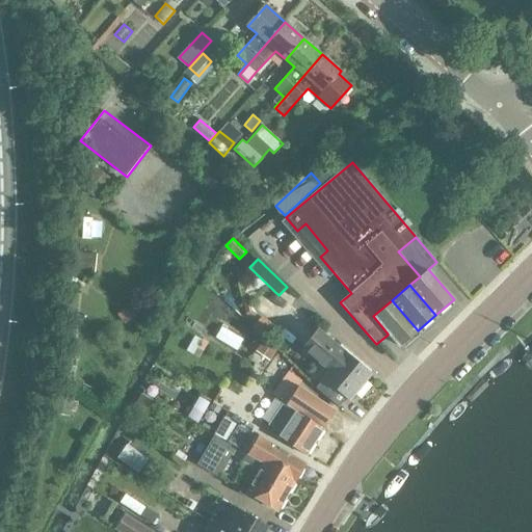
[(253,320),(257,314),(251,310),(249,299),(243,301),(245,314),(253,320)]
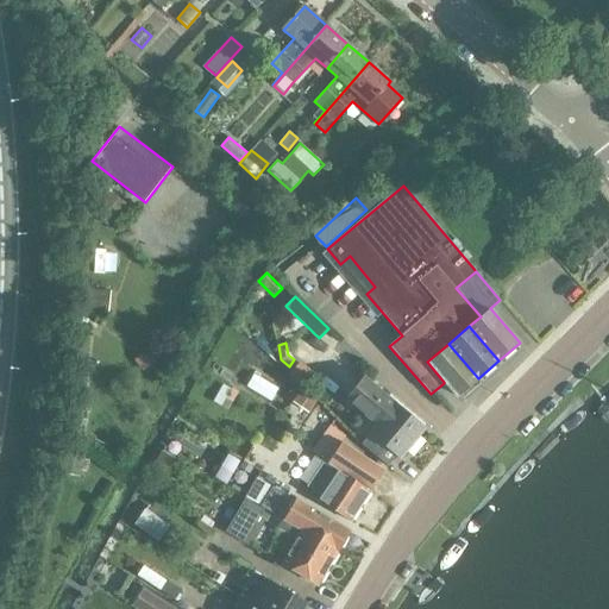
[(444,382),(444,383),(457,397),(478,378),(449,344),(427,362),(444,382)]
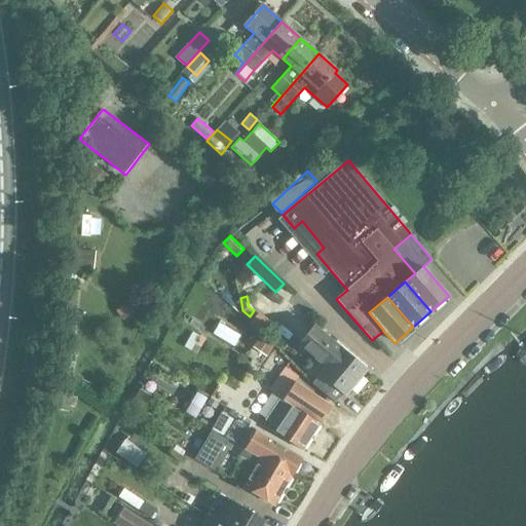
[(122,321),(138,310),(130,300),(115,310),(122,321)]
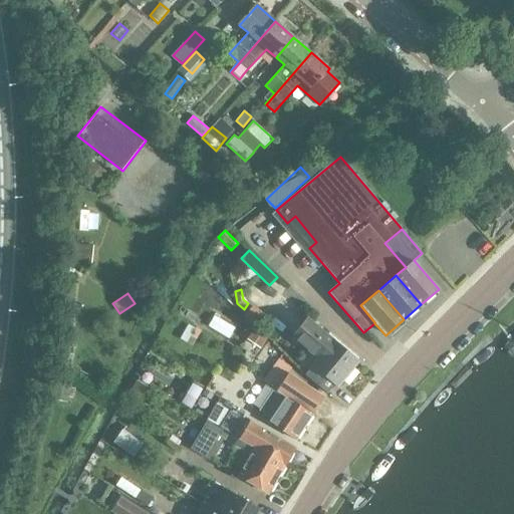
[(245,316),(255,324),(260,318),(250,310),(245,316)]
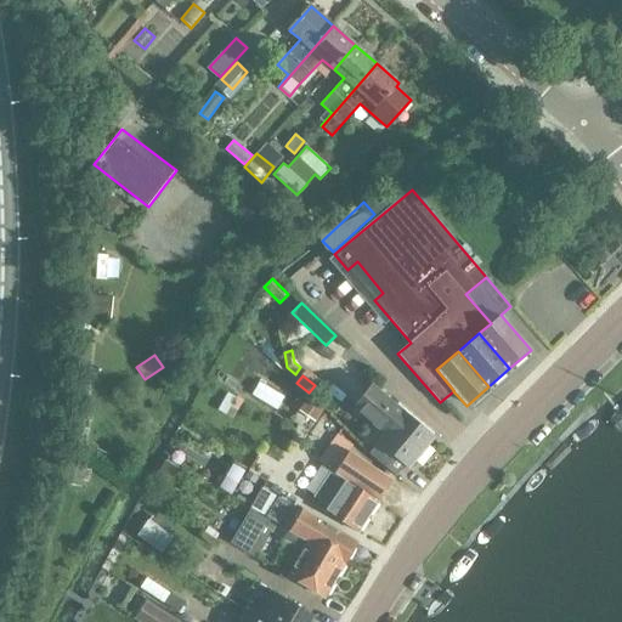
[(90,395),(91,380),(78,380),(77,395),(90,395)]
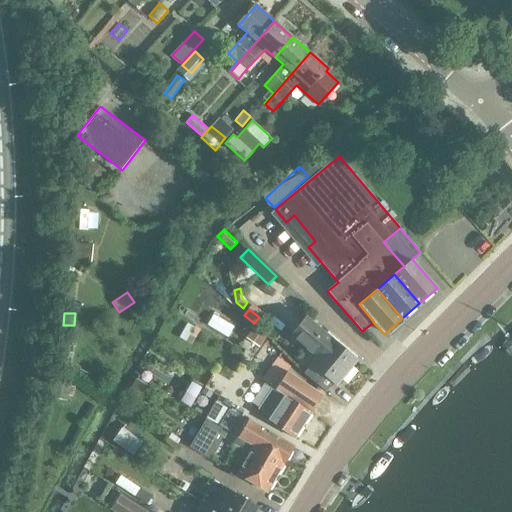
[(228,338),(234,327),(213,314),(207,325),(228,338)]
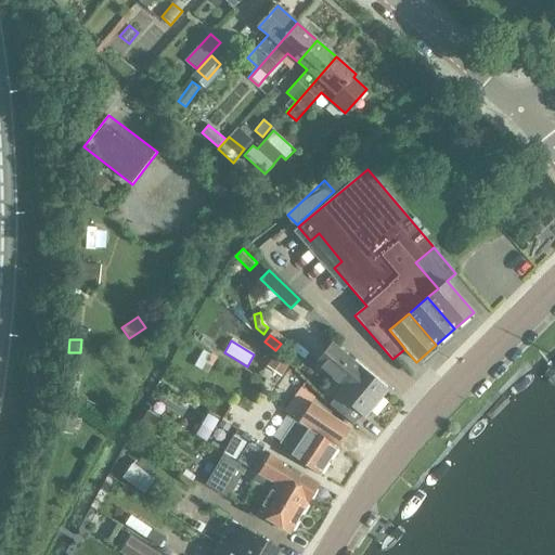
[(343,388),(336,396),(328,405),(345,420),(353,410),(363,417),(385,391),(330,346),(314,364),(343,388)]
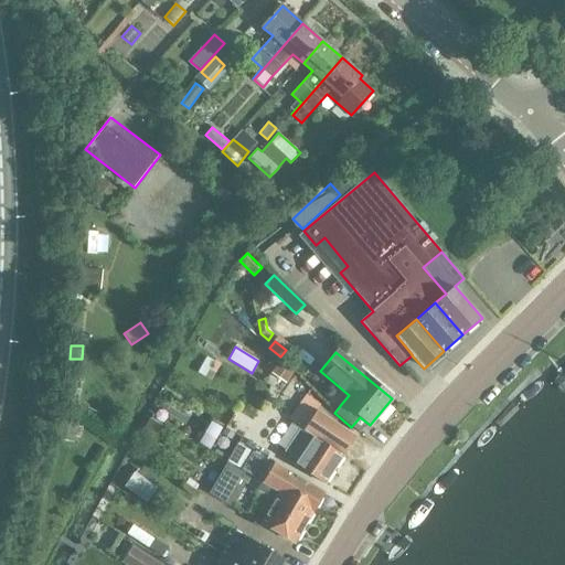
[(212,381),(222,364),(215,360),(214,360),(206,355),(198,372),(212,381)]
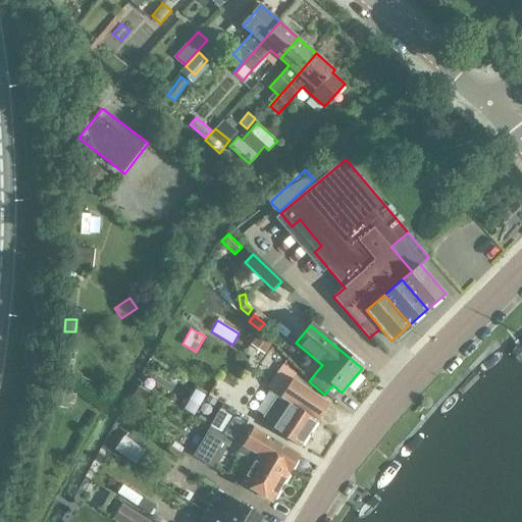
[(265,354),(272,343),(257,333),(250,344),(265,354)]
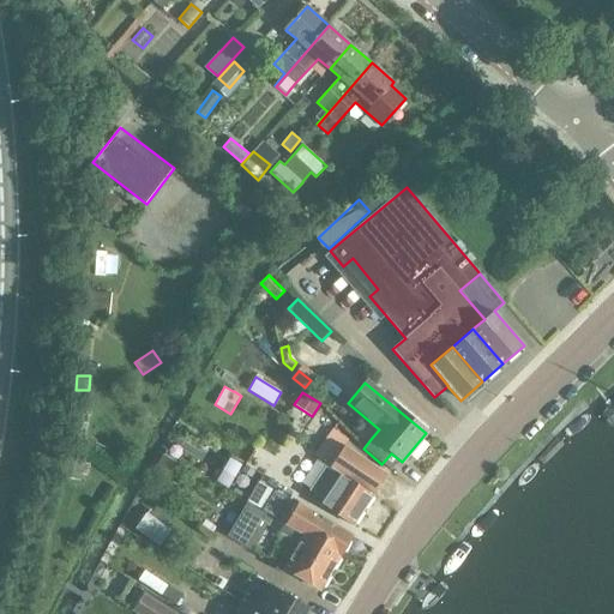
[(357,524),(389,474),(344,446),(349,440),(333,431),(319,453),(337,464),(332,473),(327,470),(314,493),(329,501),(326,505),(357,524)]
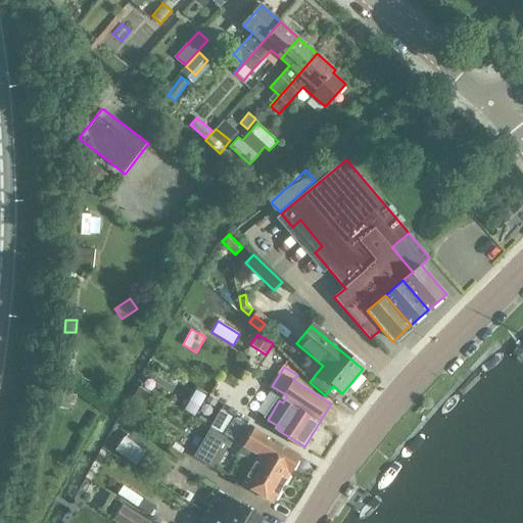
[(153,390),(142,383),(140,387),(139,386),(131,399),(145,408),(153,393),(152,392),(153,390)]
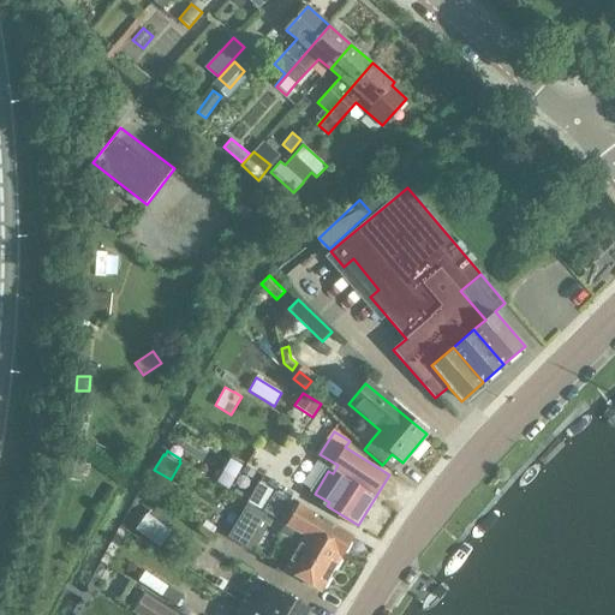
[(231,453),(221,470),(239,479),(248,464),(231,453)]
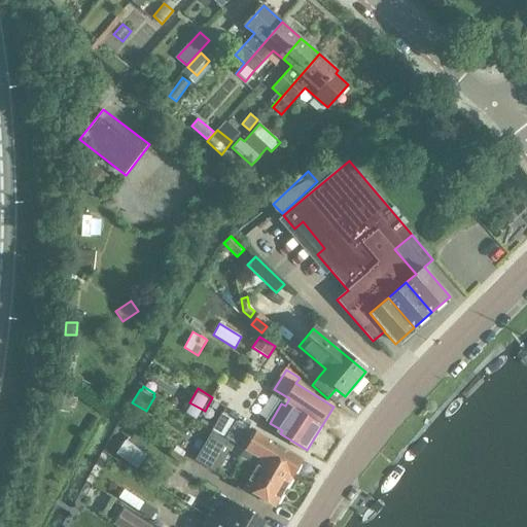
[(204,413),(214,421),(223,408),(213,399),(204,413)]
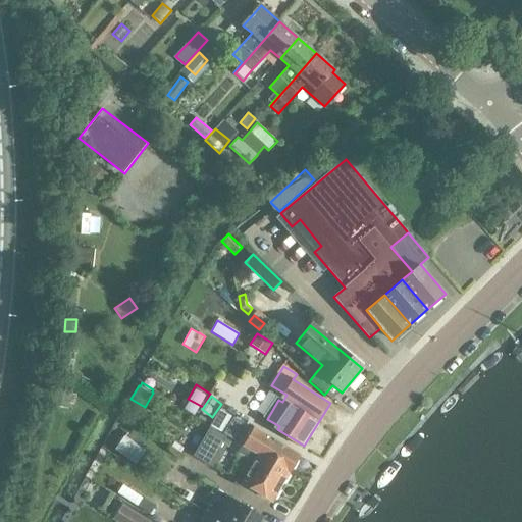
[(220,408),(209,427),(225,436),(235,441),(244,447),(250,451),(251,448),(292,471),(301,455),(253,426),(253,427),(220,408)]
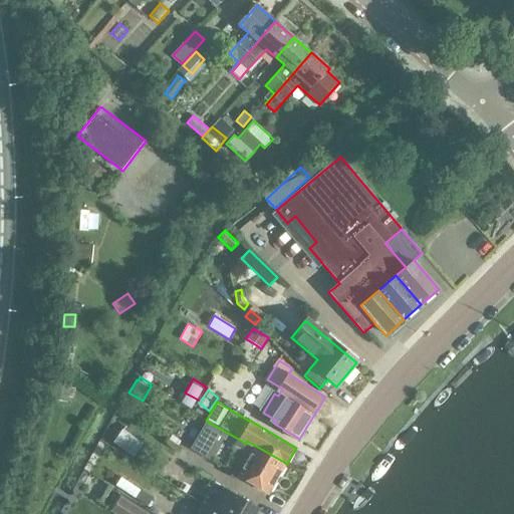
[(222,430),(206,421),(191,449),(212,461),(223,443),(234,449),(236,446),(249,454),(240,468),(233,464),(229,471),(236,475),(236,476),(269,495),(285,467),(287,464),(247,441),(246,444),(240,440),(231,435),(222,430)]
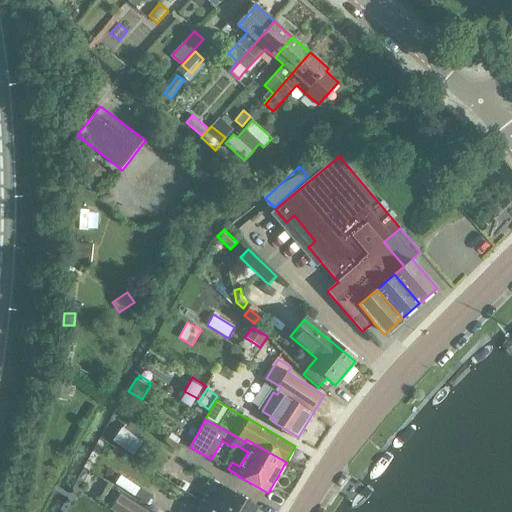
[(133,455),(142,442),(142,441),(145,437),(126,423),(123,428),(122,427),(113,440),(133,455)]
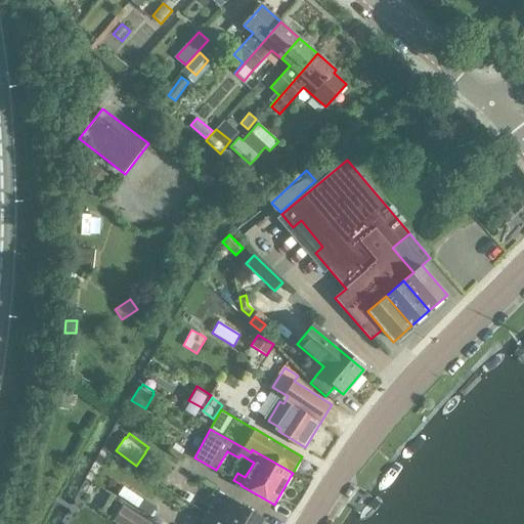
[(159,509),(123,486),(118,494),(154,517),(159,509)]
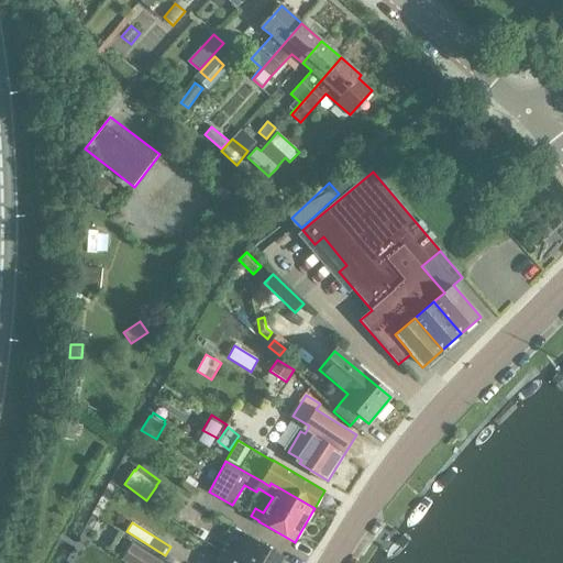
[(235,532),(222,555),(236,562),(283,562),(286,560),(235,532)]
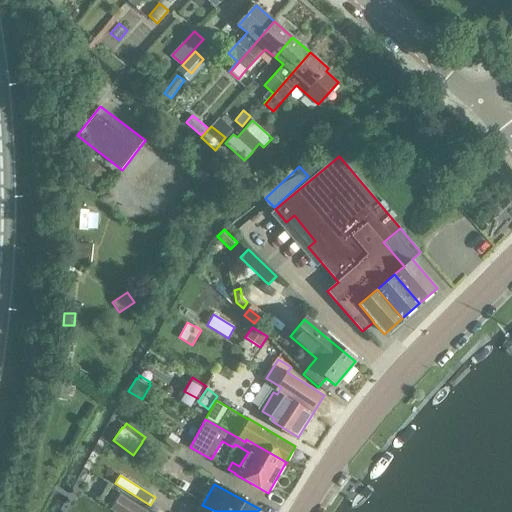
[(144,511),(120,495),(111,509),(116,511),(144,511)]
